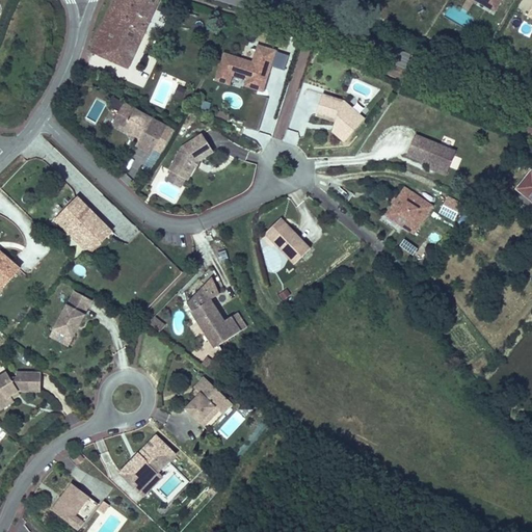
[(113,0),(88,52),(128,70),(158,0),(113,0)]
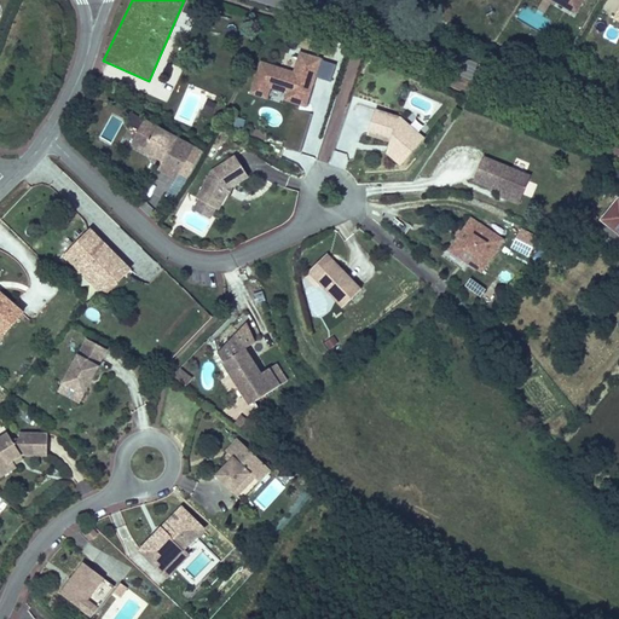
[(554,0),(577,13),(584,0),(554,0)]
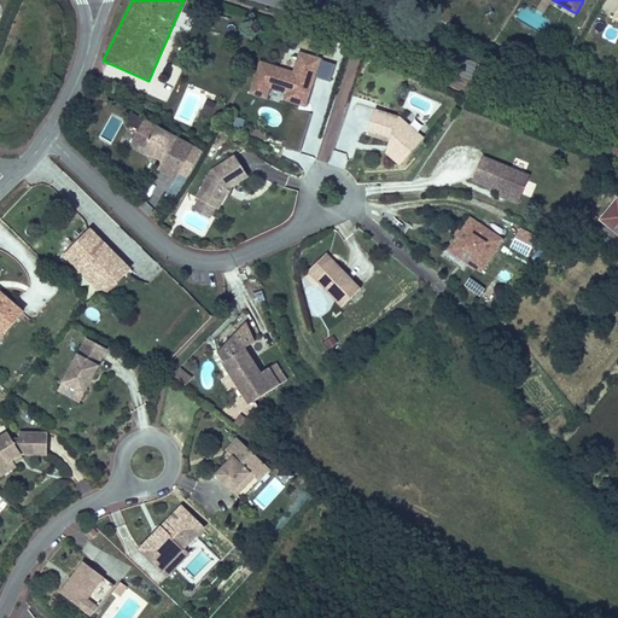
[(328,81),(334,63),(298,52),(292,71),(260,62),(250,92),(264,97),(268,86),(286,91),(284,99),(304,104),(312,81),(309,81),(310,75),(328,81)]
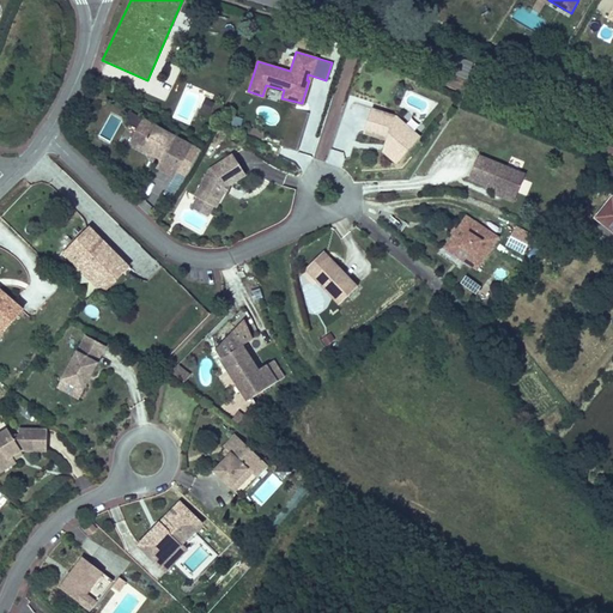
[(419,137),(394,116),(371,109),(364,133),(387,139),(392,140),(390,145),(402,155),(419,137)]
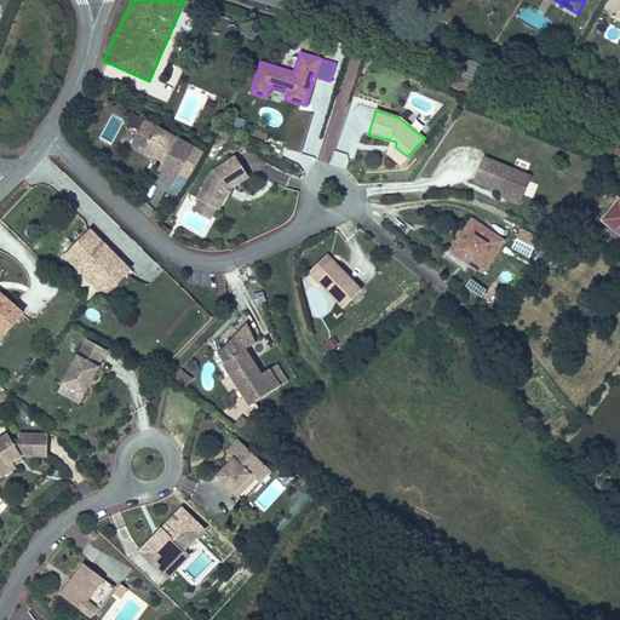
[(177,179),(194,148),(144,120),(131,144),(149,154),(162,161),(160,165),(159,168),(177,179)]
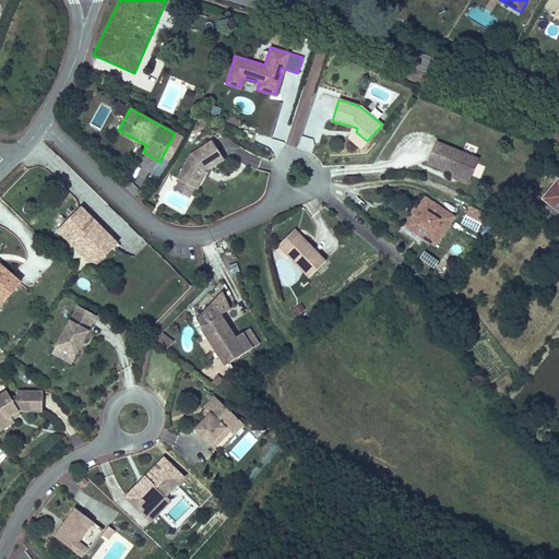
[(367,141),(356,132),(357,128),(353,127),(351,138),(363,147),(367,141)]
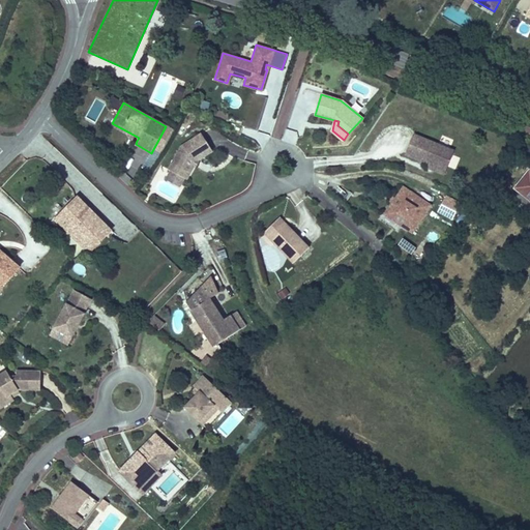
[(137,141),(139,138),(127,131),(126,135),(128,135),(127,136),(137,141)]
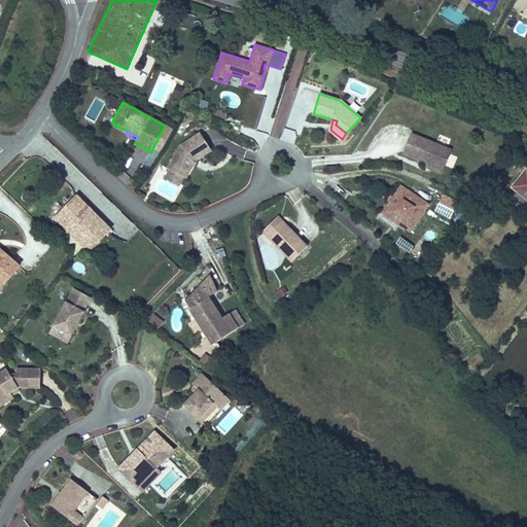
[(191,157),(195,160),(210,150),(200,133),(179,145),(167,168),(169,169),(183,176),(185,177),(192,163),(190,162),(191,157)]
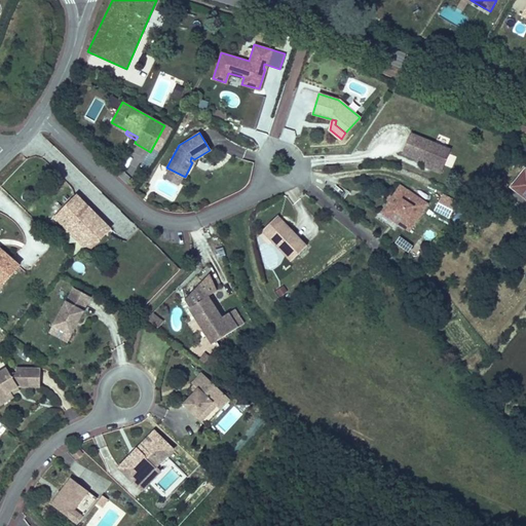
[(427,161),(443,167),(450,148),(409,133),(402,152),(427,161)]
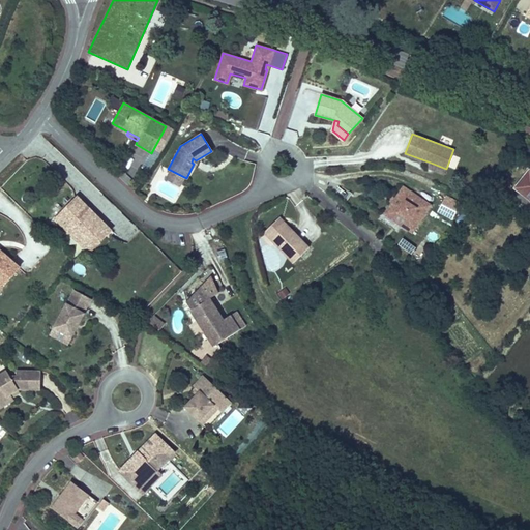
[(457,170),(460,157),(452,155),(449,168),(457,170)]
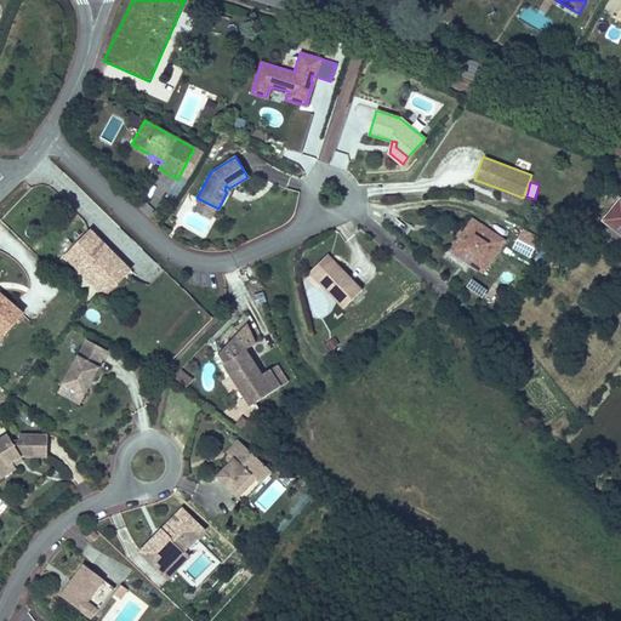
[(522,201),(523,198),(505,191),(502,194),(522,201)]
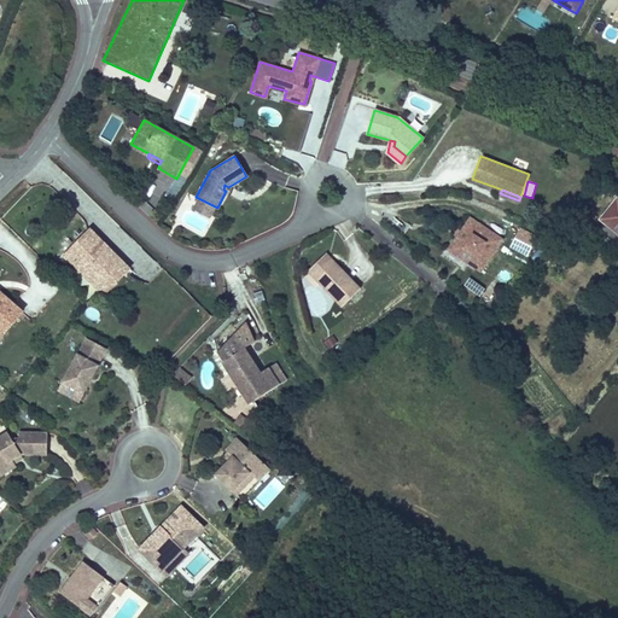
[(617,237),(617,197),(613,193),(606,204),(594,217),(617,237)]
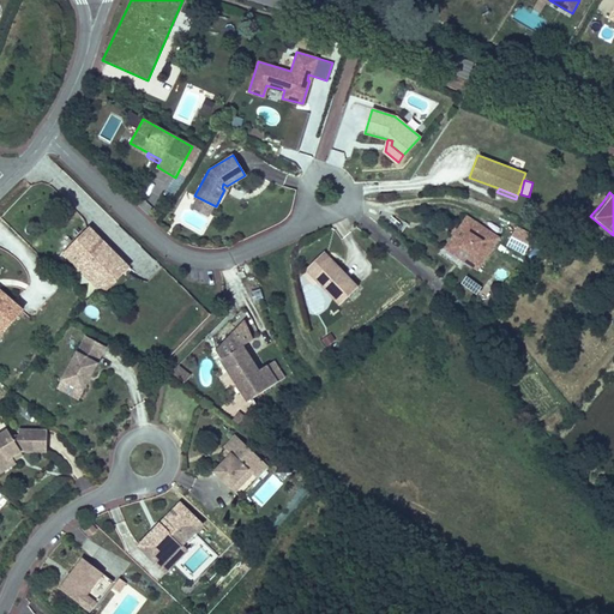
[(192,206),(209,215),(214,205),(197,197),(192,206)]
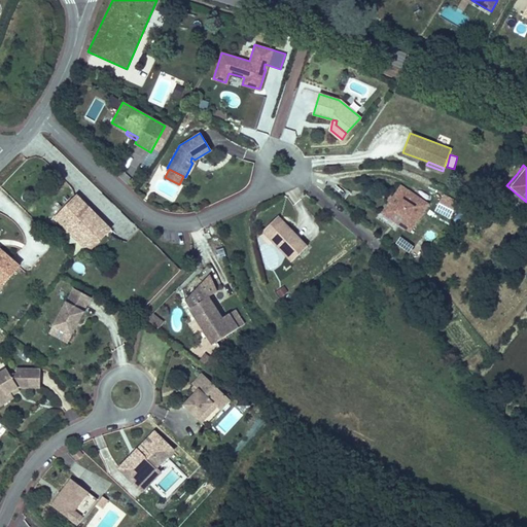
[(383,214),(411,232),(429,204),(400,186),(383,214)]
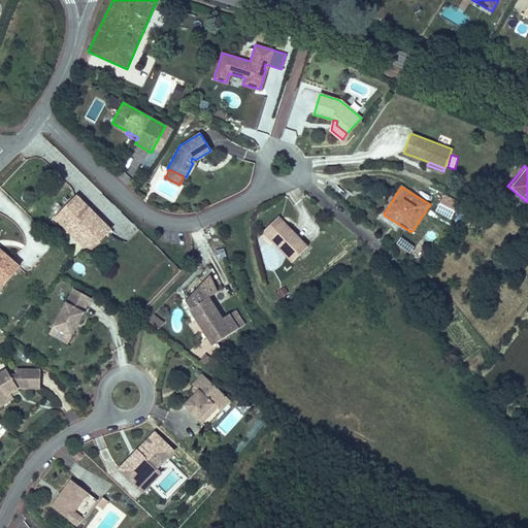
[(464,204),(443,195),(435,211),(451,219),(453,212),(459,216),(464,204)]
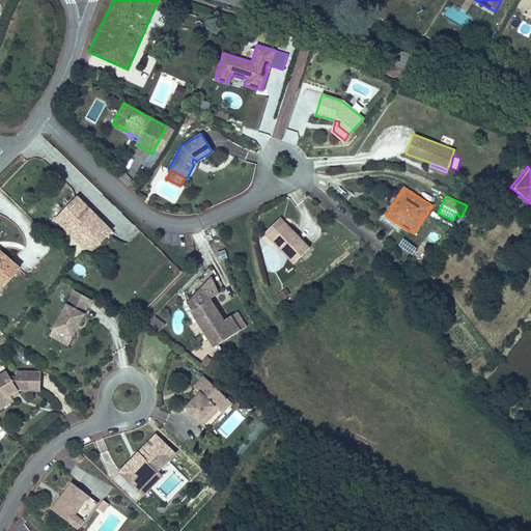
[(96,248),(111,233),(75,198),(56,217),(63,224),(67,220),(96,248)]
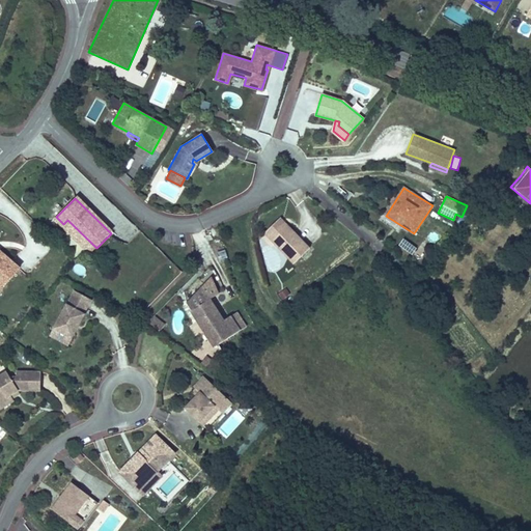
[(294,264),(309,249),(280,219),(263,234),(294,264)]
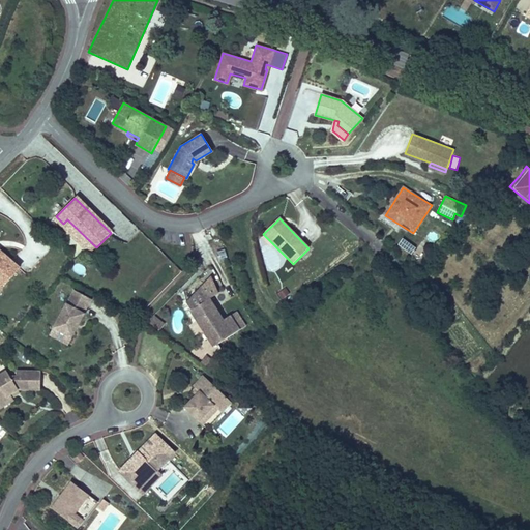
[(92,252),(96,247),(67,219),(63,224),(92,252)]
